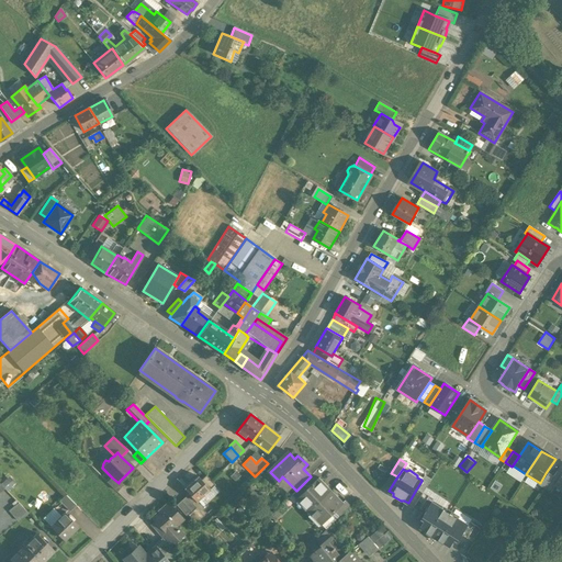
[(551,493),(555,485),(561,476),(557,472),(553,478),(546,489),(551,493)]
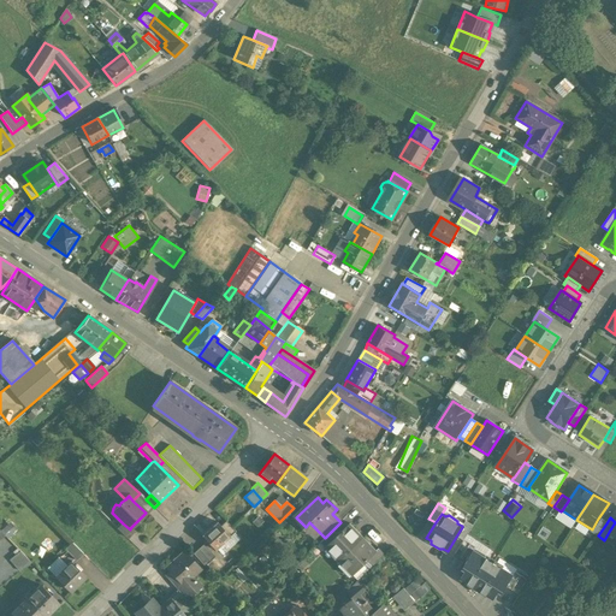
[(606,523),(598,519),(592,529),(591,531),(598,535),(606,523)]
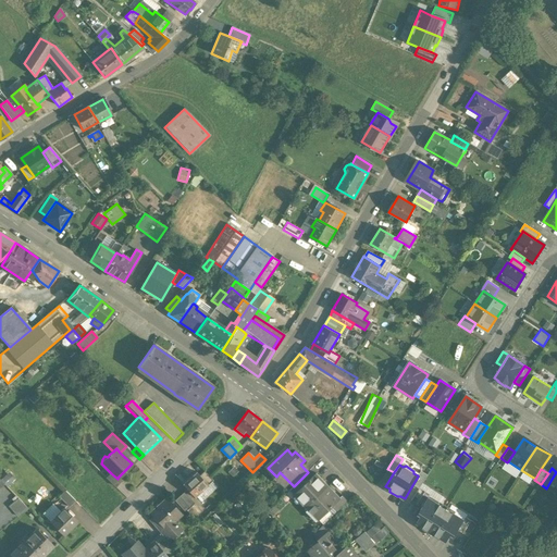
[(419,489),(428,475),(421,471),(418,475),(418,477),(412,485),(419,489)]
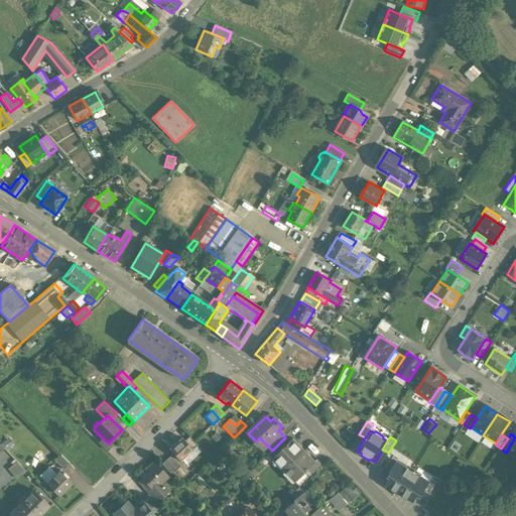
[(184,441),(181,437),(168,448),(180,461),(192,450),(184,441)]
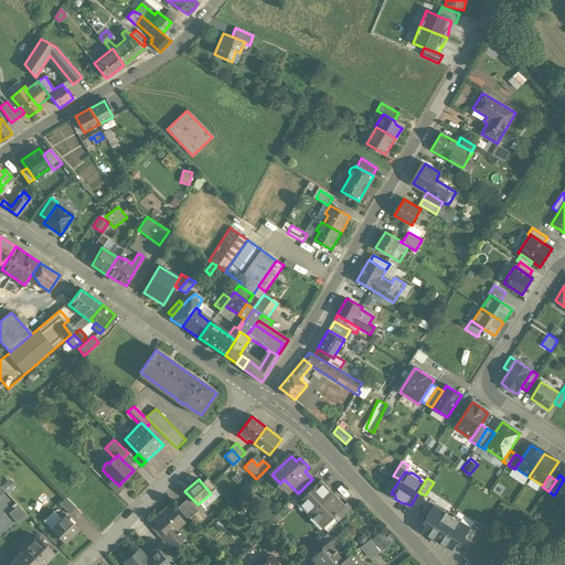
[(216,488),(208,479),(202,483),(211,493),(216,488)]
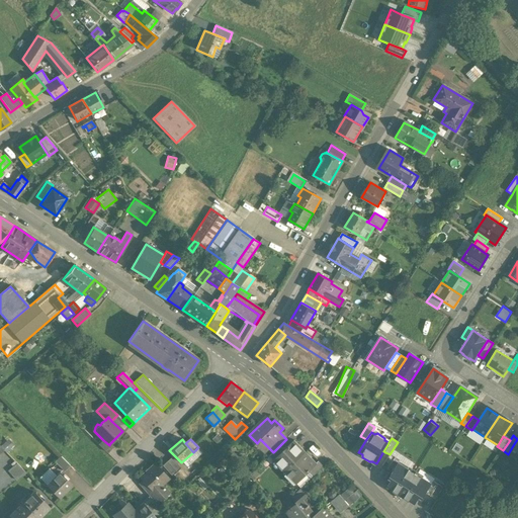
[(103,440),(98,445),(106,453),(112,447),(109,444),(109,445),(103,440)]
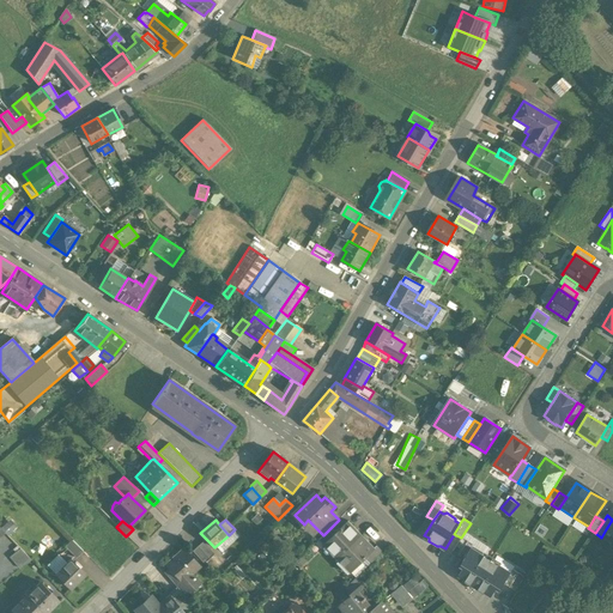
[(335,534),(323,546),(337,559),(360,535),(347,522),(335,534)]
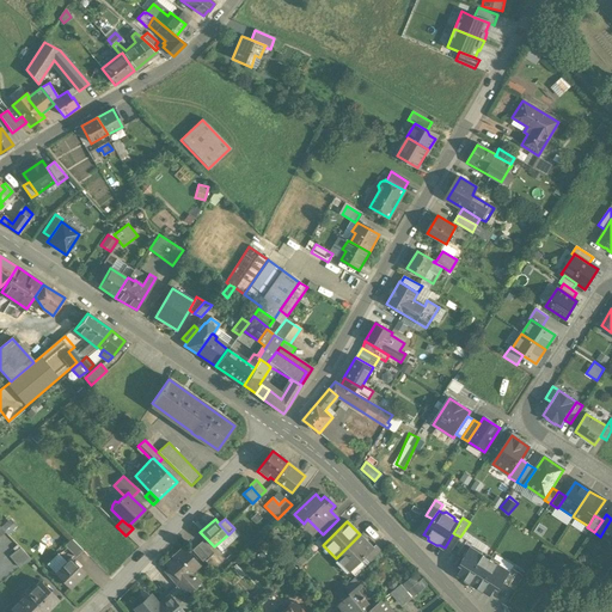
[(323,534),(318,539),(323,545),(335,533),(330,527),(323,534)]
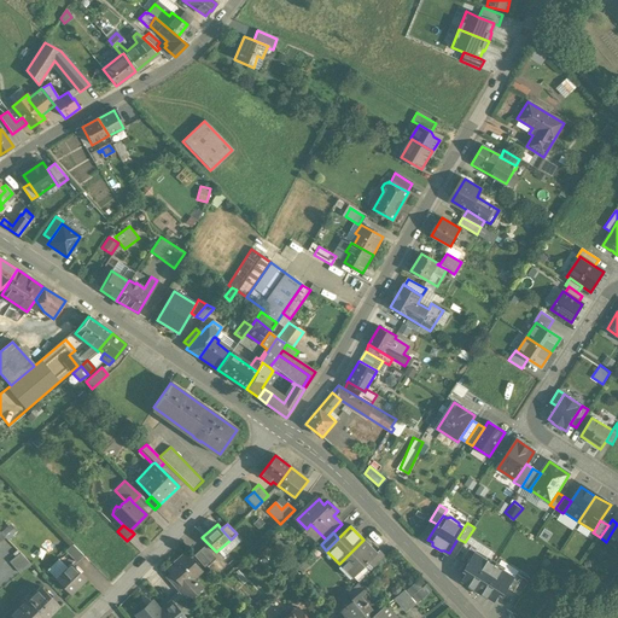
[(377,553),(363,540),(339,564),(353,577),(368,561),(377,553)]
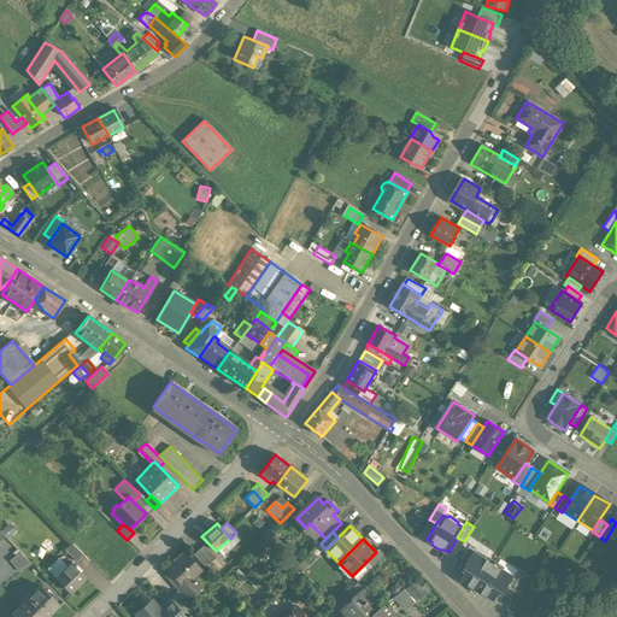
[(470,545),(464,541),(456,556),(462,559),(470,545)]
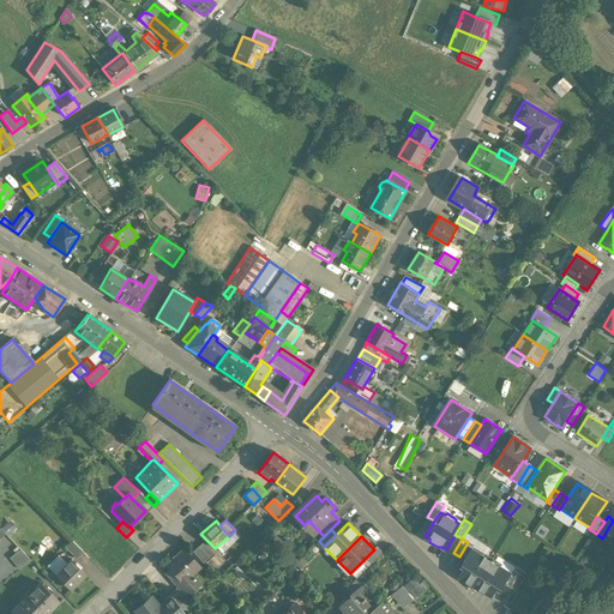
[(83,553),(71,541),(64,548),(76,559),(83,553)]
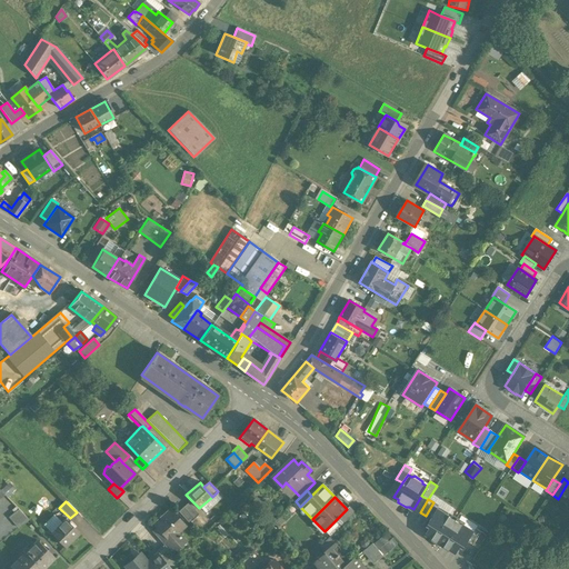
[(199,515),(188,502),(182,507),(193,519),(199,515)]
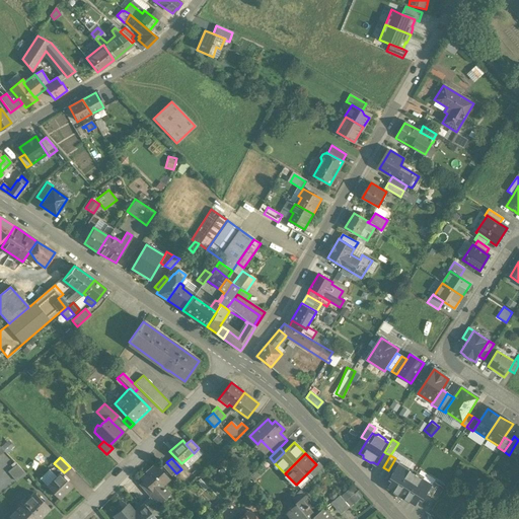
[(388,470),(392,473),(400,461),(395,458),(388,470)]
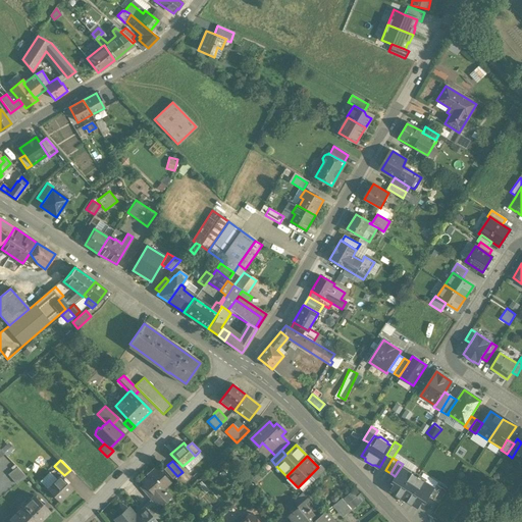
[(177,476),(167,465),(163,469),(172,480),(177,476)]
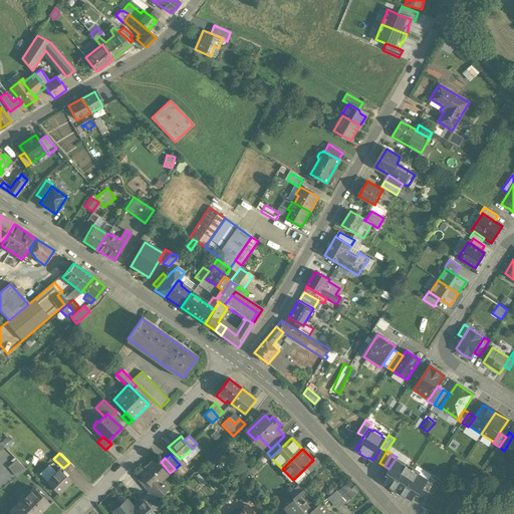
[(313,460),(306,467),(311,472),(320,464),(315,458),(313,460)]
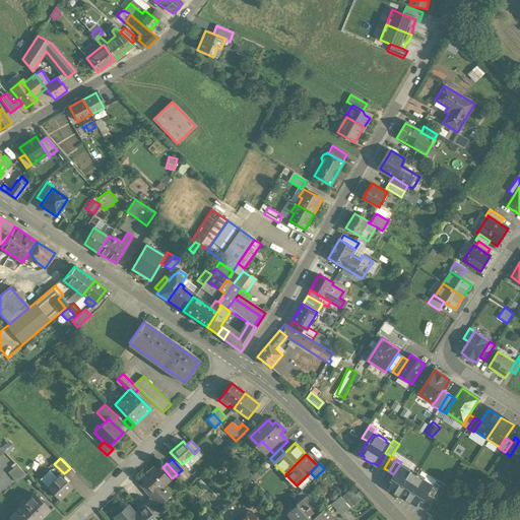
[(25,475),(16,465),(7,472),(16,482),(25,475)]
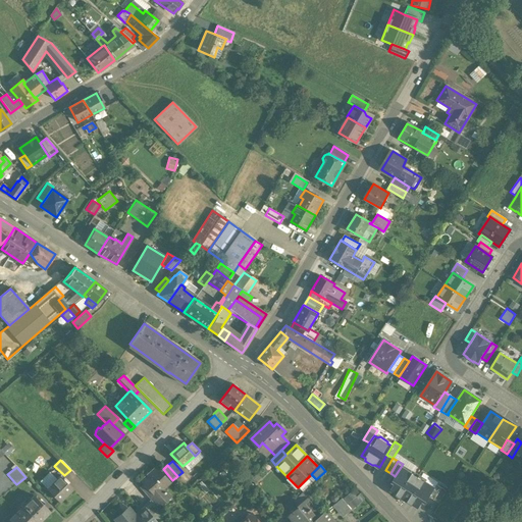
[(168,481),(156,467),(141,480),(157,499),(162,505),(170,499),(161,487),(168,481)]
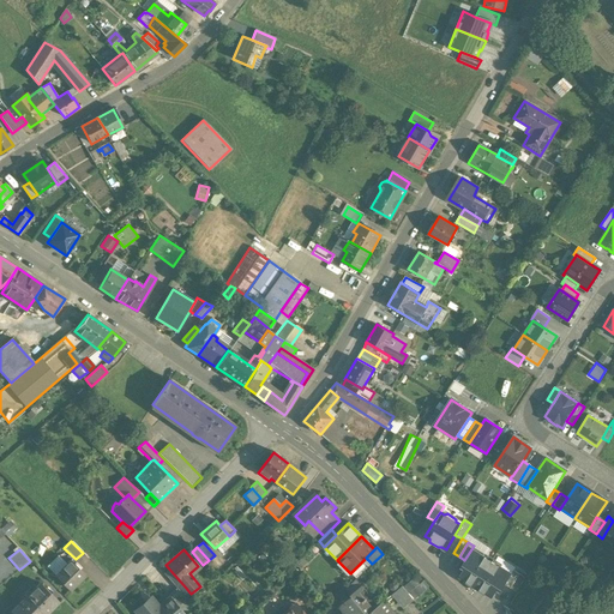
[(500,591),(505,585),(511,573),(471,549),(461,566),(464,569),(459,577),(467,582),(467,583),(483,594),(485,593),(492,597),(497,589),(500,591)]
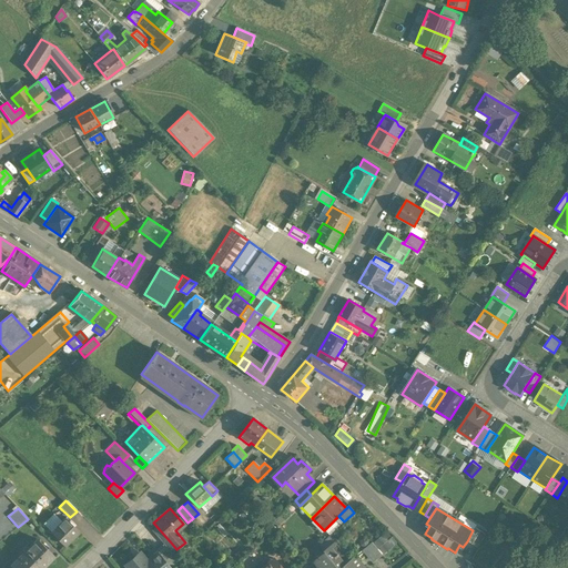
[(66,518),(51,533),(64,546),(79,531),(66,518)]
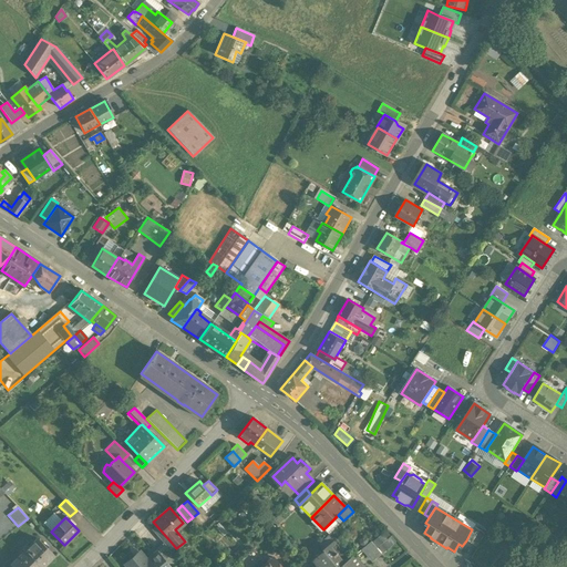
[(171,542),(156,526),(151,531),(164,546),(165,547),(171,542)]
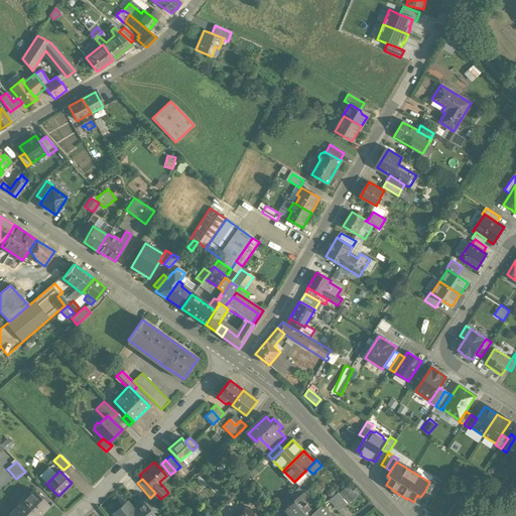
[(431,480),(429,482),(424,492),(434,498),(441,486),(431,480)]
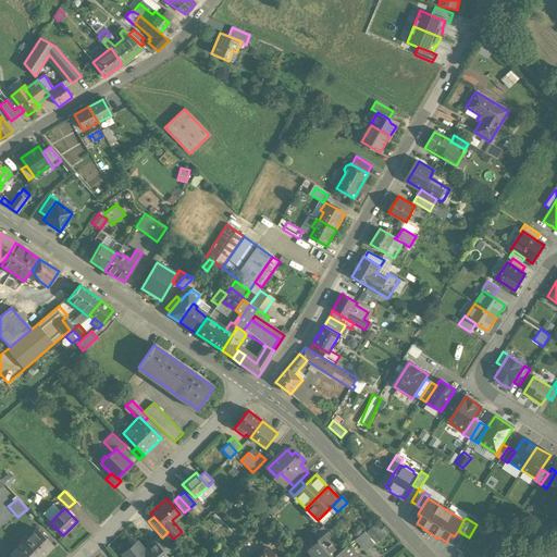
[(323,525),(313,535),(317,540),(327,531),(323,525)]
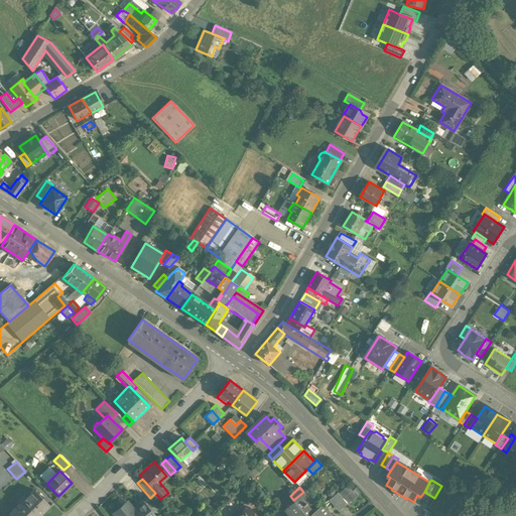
[(46,504),(33,490),(9,514),(10,515),(37,515),(42,512),(42,513),(43,512),(41,510),(46,504)]
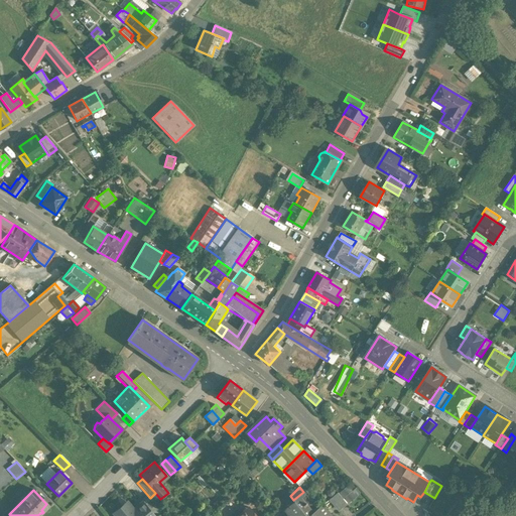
[(303,492),(293,500),(294,502),(283,511),(286,515),(309,515),(318,509),(303,492)]
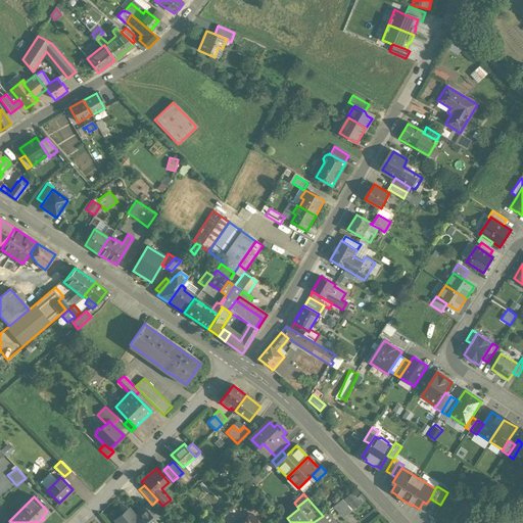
[(162,506),(157,500),(152,505),(157,510),(162,506)]
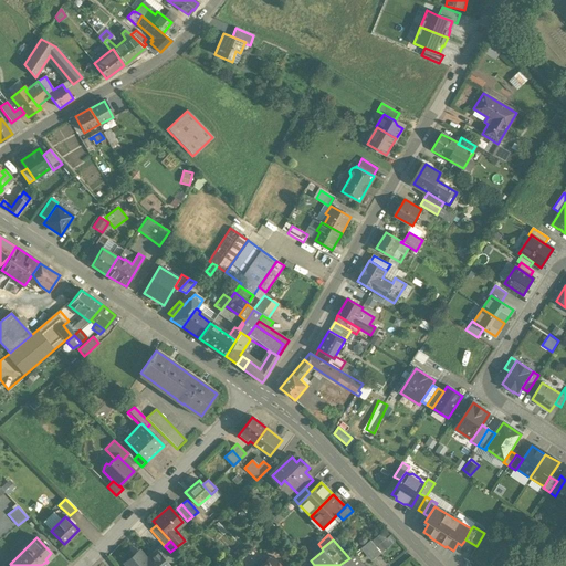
[(380,553),(370,541),(363,547),(369,555),(369,556),(373,561),(377,556),(377,555),(380,553)]
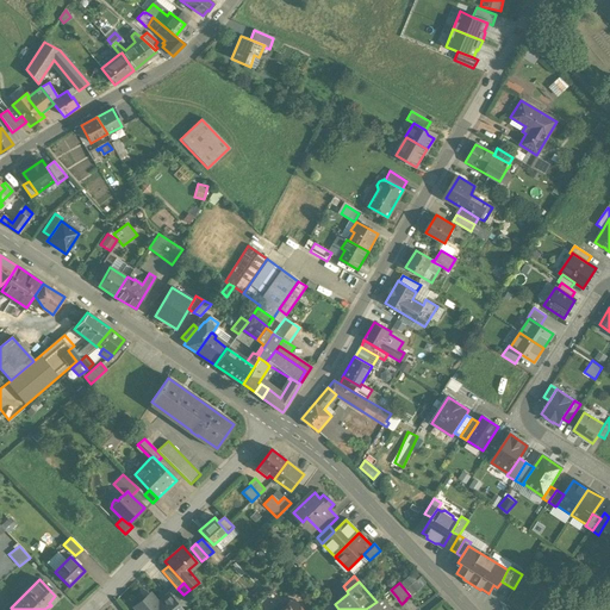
[(178,589),(176,587),(169,593),(179,607),(187,599),(184,595),(178,589)]
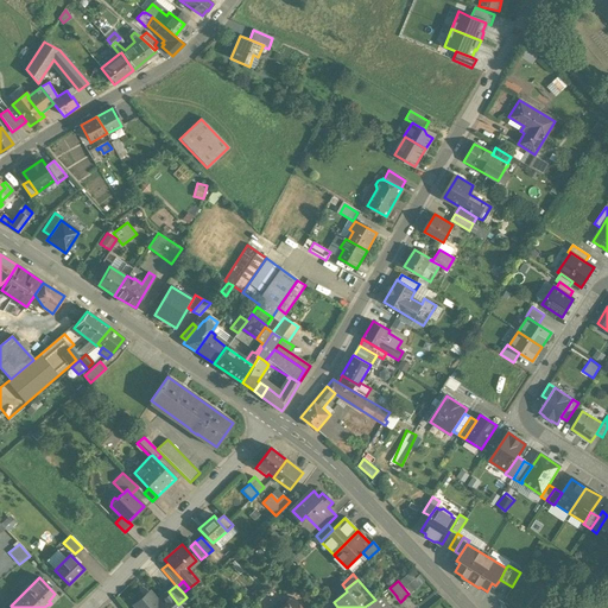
[(157,601),(150,591),(134,606),(135,607),(182,607),(178,605),(169,591),(157,601)]
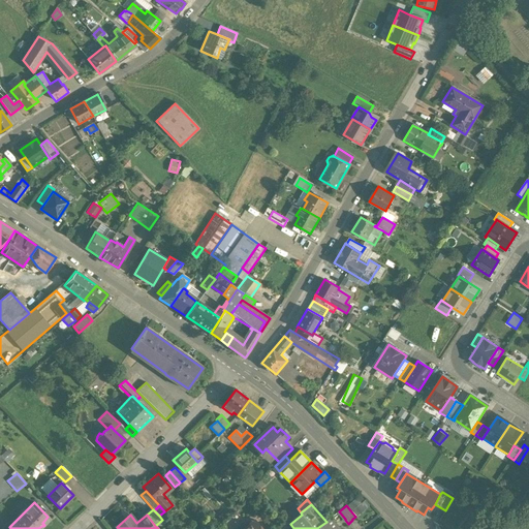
[(327,522),(317,528),(339,528),(331,519),(327,522)]
